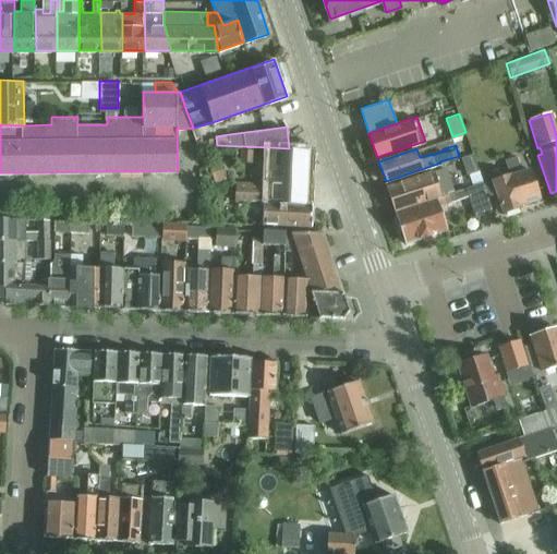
[(253,147),(240,147),(239,160),(252,160),(253,147)]
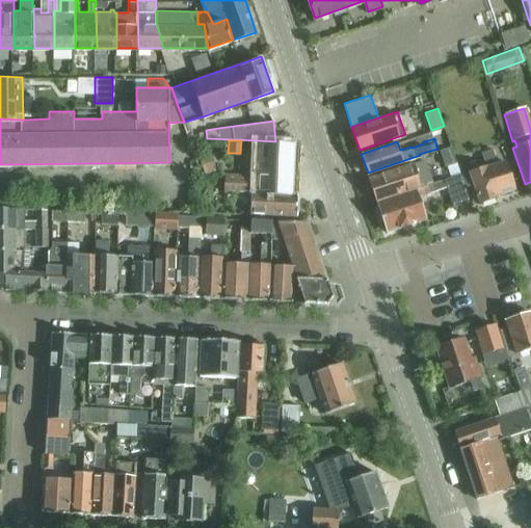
[(256,191),(292,192),(294,141),(275,141),(258,140),(257,172),(256,191)]
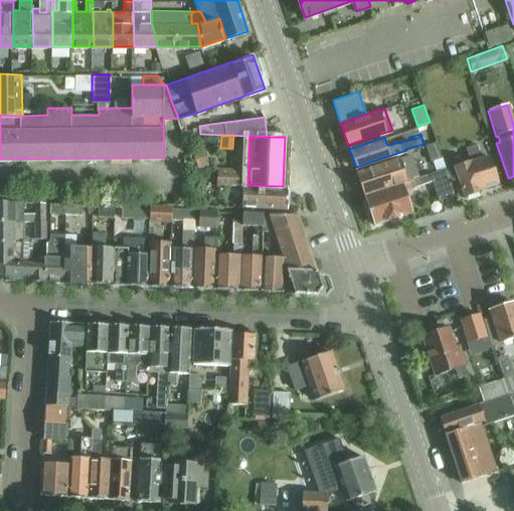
[(442,156),(436,139),(424,144),(431,160),(442,156)]
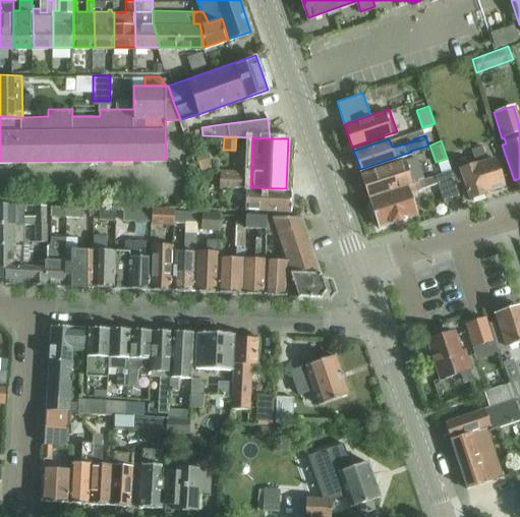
[(484,187),(502,181),(493,154),(484,157),(479,142),(469,147),(474,160),(457,165),(467,195),(485,189),(484,187)]
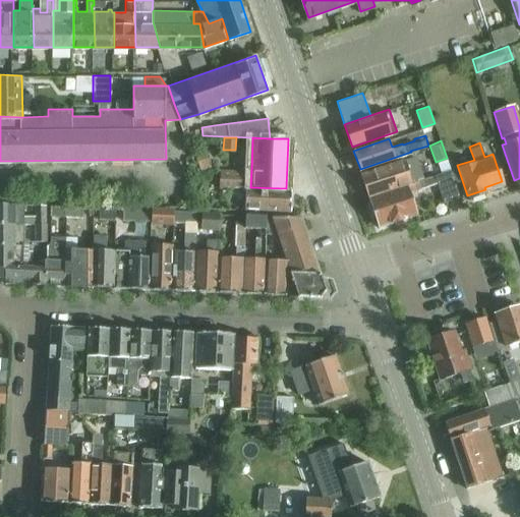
[(212,165),(206,147),(193,151),(199,168),(212,165)]
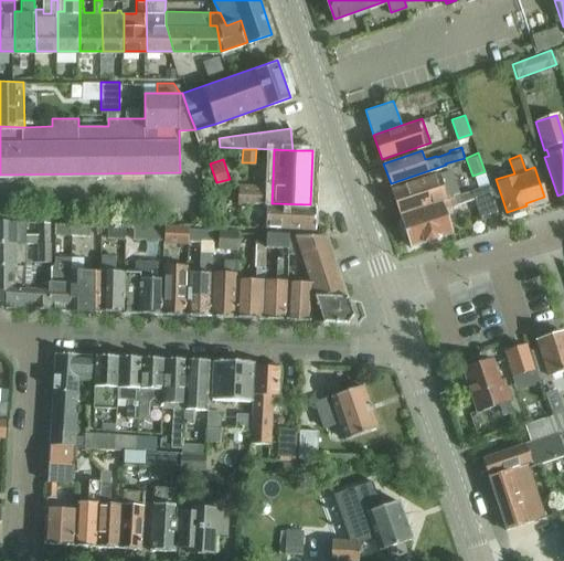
[(392,188),(401,213),(447,198),(438,172),(392,188)]
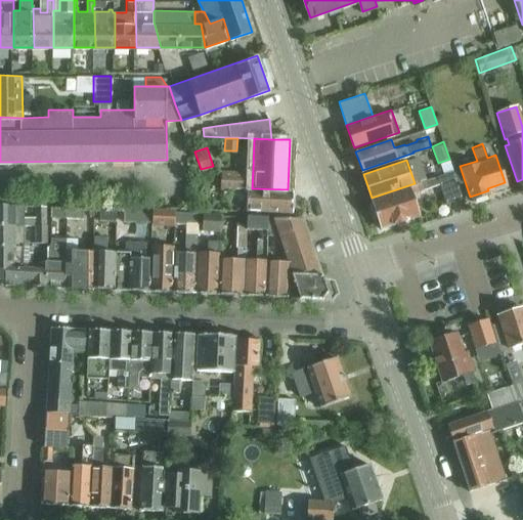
[(252,188),(253,169),(242,169),(242,170),(220,169),(219,187),(240,187),(252,188)]
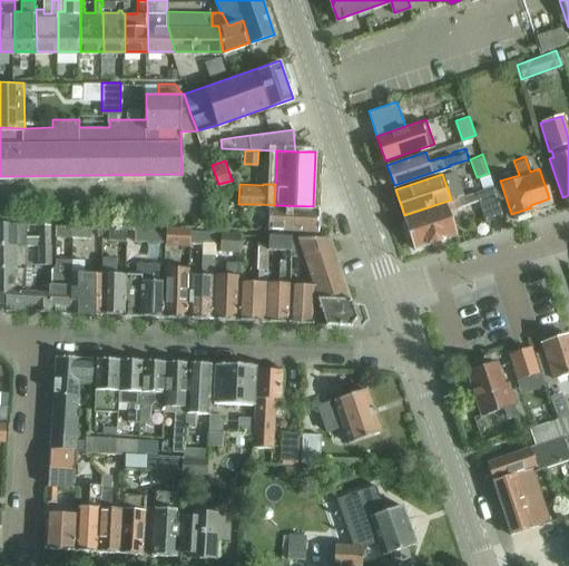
[(486,220),(503,214),(493,185),(476,192),(486,220)]
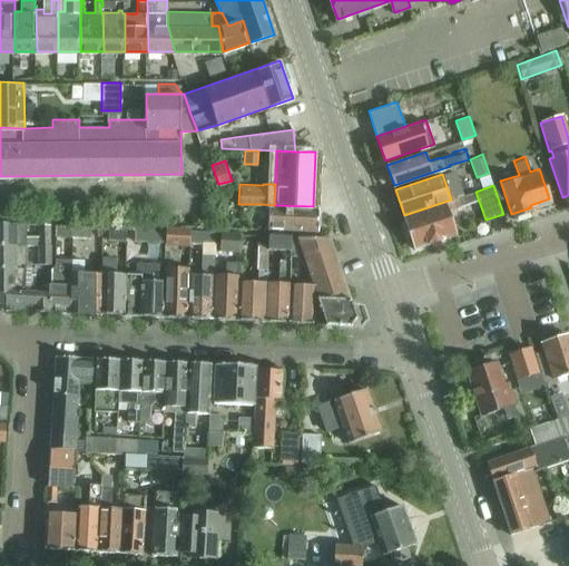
[(448,210),(464,204),(461,196),(451,199),(404,215),(414,247),(455,234),(448,210)]
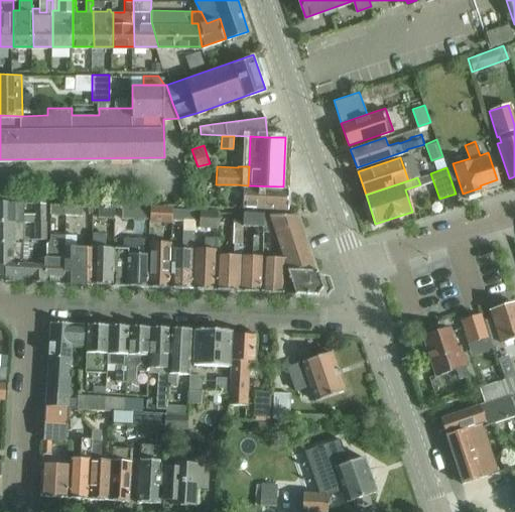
[(283,186),(248,185),(236,184),(236,204),(243,204),(243,206),(288,208),(289,187),(283,186)]
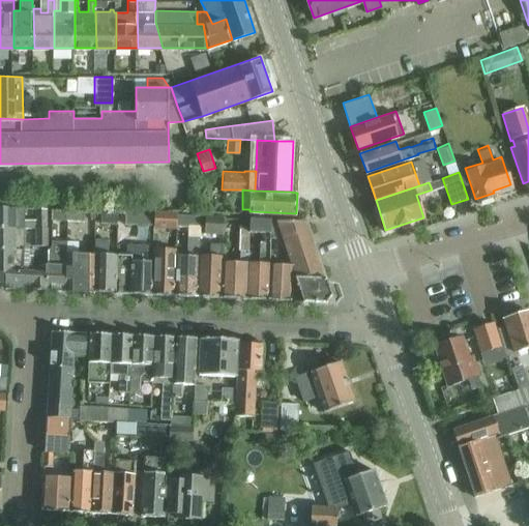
[(25,206),(0,204),(0,226),(25,228),(25,227),(25,226),(34,226),(34,228),(47,229),(47,225),(46,206),(34,206),(34,218),(25,218),(25,206)]
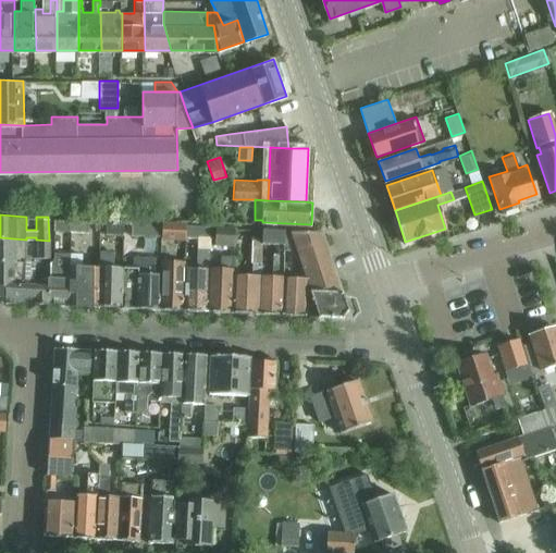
[(52,229),(72,230),(72,219),(53,218),(52,229)]
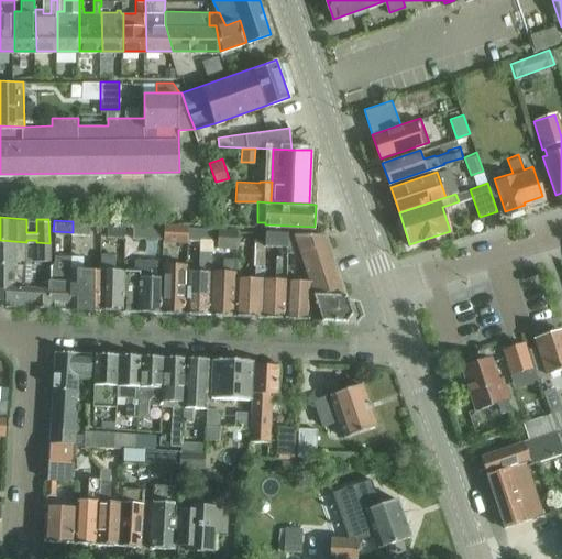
[(89,221),(73,221),(73,232),(89,232),(89,221)]
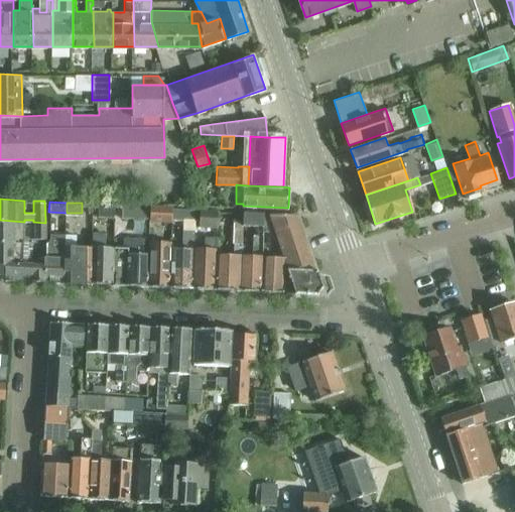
[(149,219),(150,203),(149,203),(149,206),(121,205),(120,217),(149,217),(149,219)]
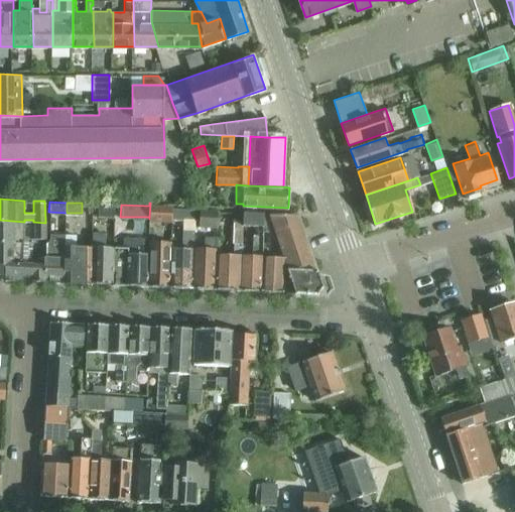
[(171,218),(173,218),(174,208),(171,208),(171,203),(150,203),(149,219),(171,220),(171,218)]
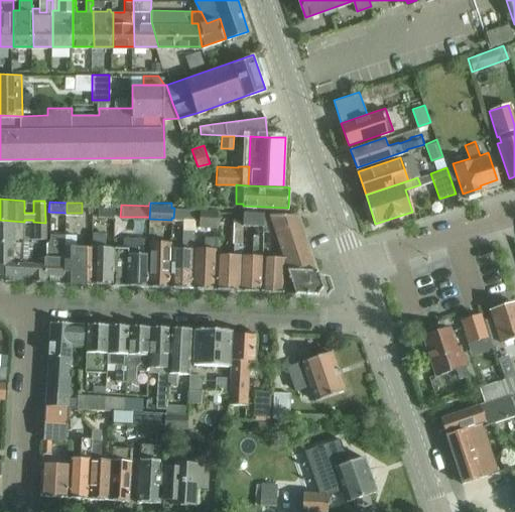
[(113,205),(97,205),(97,215),(113,215),(113,205)]
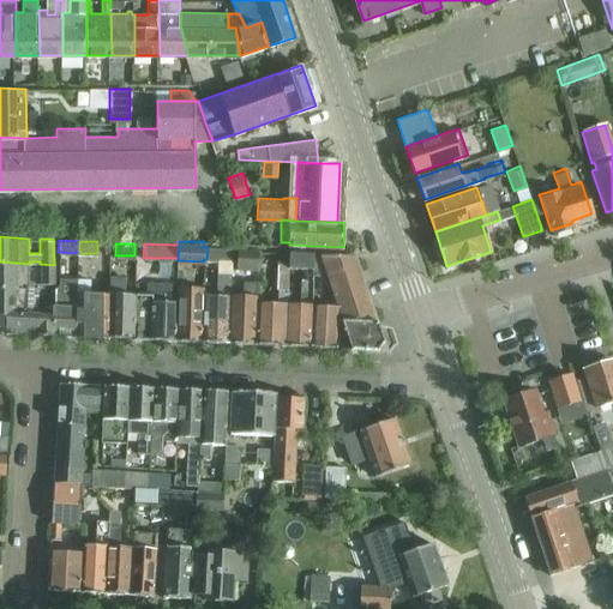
[(257,269),(259,248),(238,246),(235,267),(257,269)]
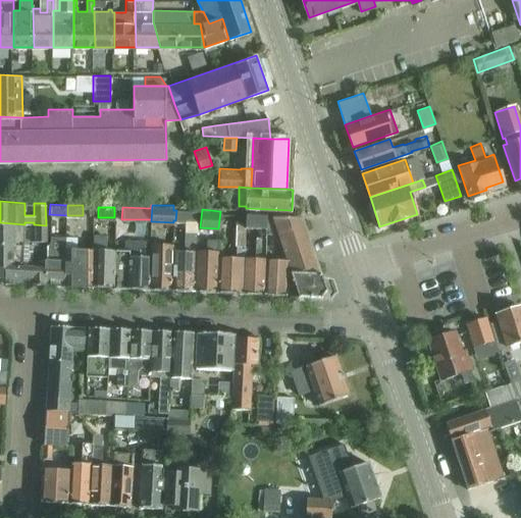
[(175,220),(197,221),(197,211),(176,210),(175,220)]
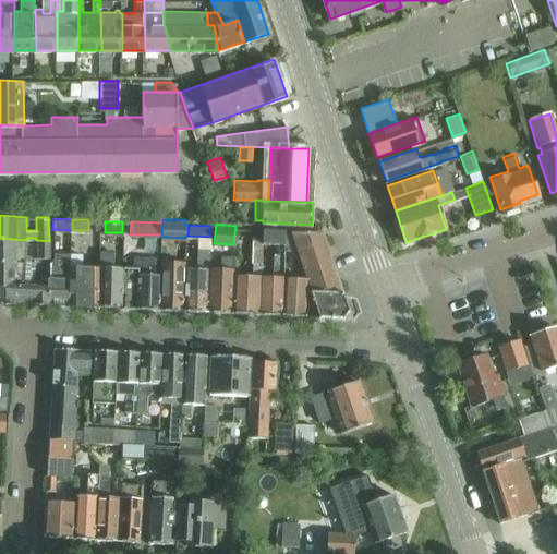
[(285,254),(285,248),(286,248),(286,230),(263,229),(263,238),(263,241),(278,241),(277,253),(275,253),(274,275),(262,275),(259,313),(285,314),(285,275),(282,275),(285,254)]
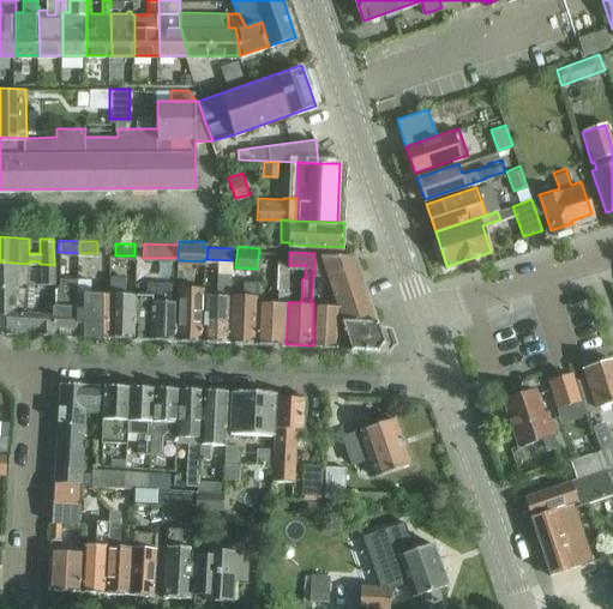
[(322,253),(314,253),(314,272),(328,273),(322,253)]
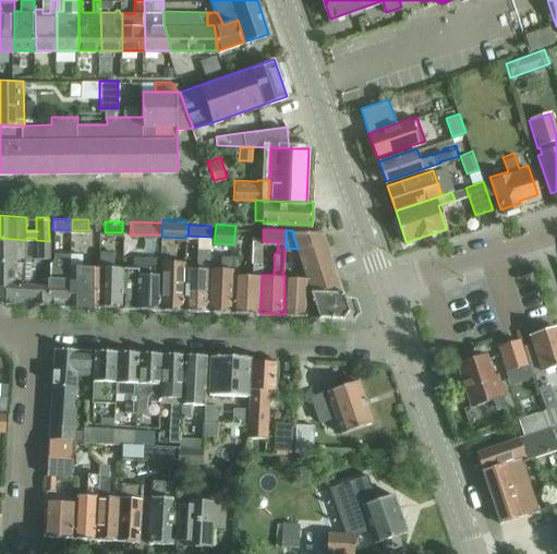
[(323,232),(292,230),(298,249),(305,275),(306,275),(307,278),(322,316),(342,317),(349,309),(323,232)]
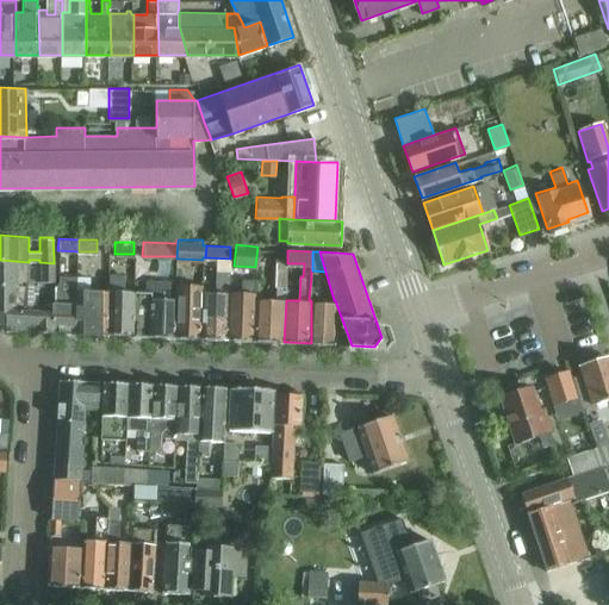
[(0,285),(32,286),(32,284),(32,278),(29,278),(29,262),(0,260),(0,285)]
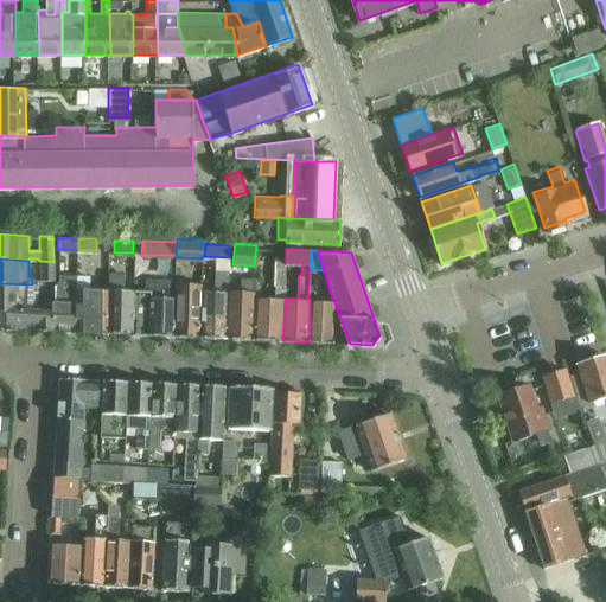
[(286,262),(286,258),(275,258),(274,289),(275,289),(275,299),(255,298),(254,339),(282,340),(285,299),(286,262)]
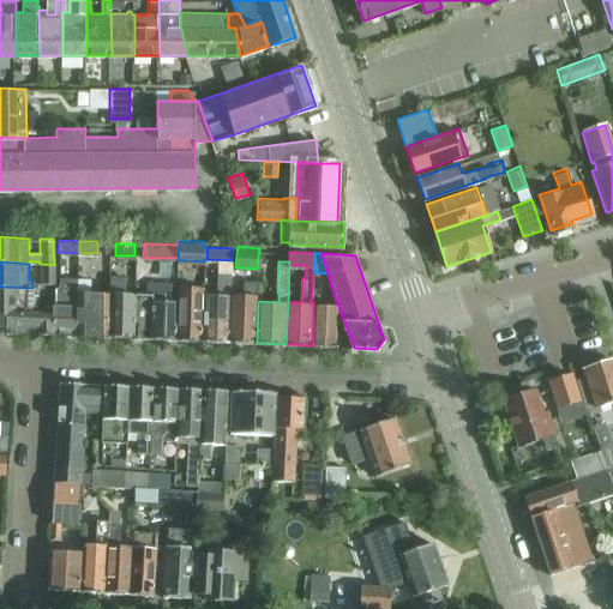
[(54,282),(54,265),(40,264),(40,282),(54,282)]
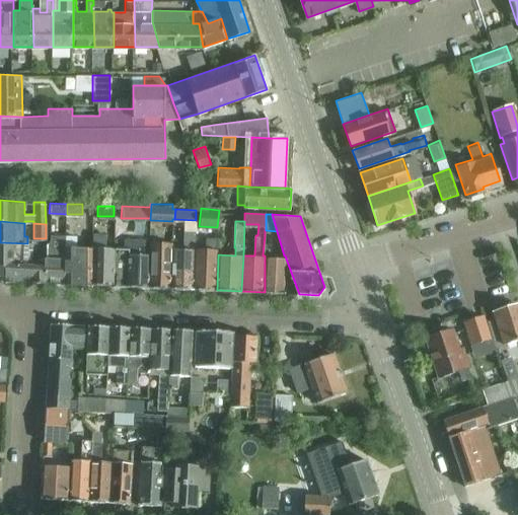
[(257,235),(259,224),(244,224),(243,255),(254,255),(255,235),(257,235)]
